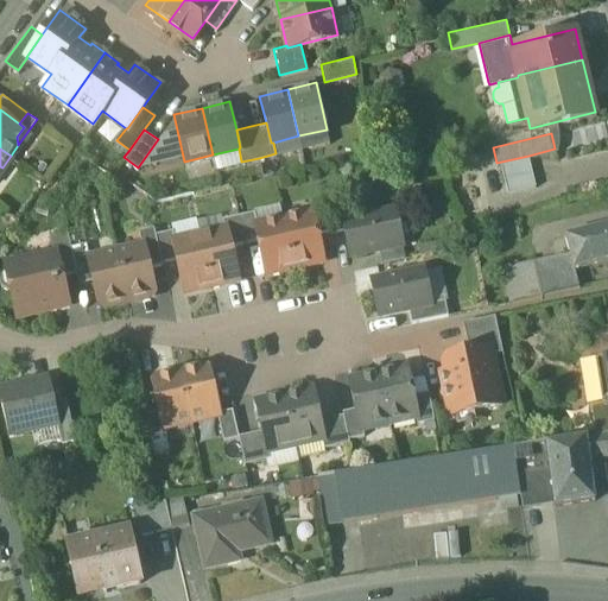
[(536,183),(529,156),(501,162),(508,190),(536,183)]
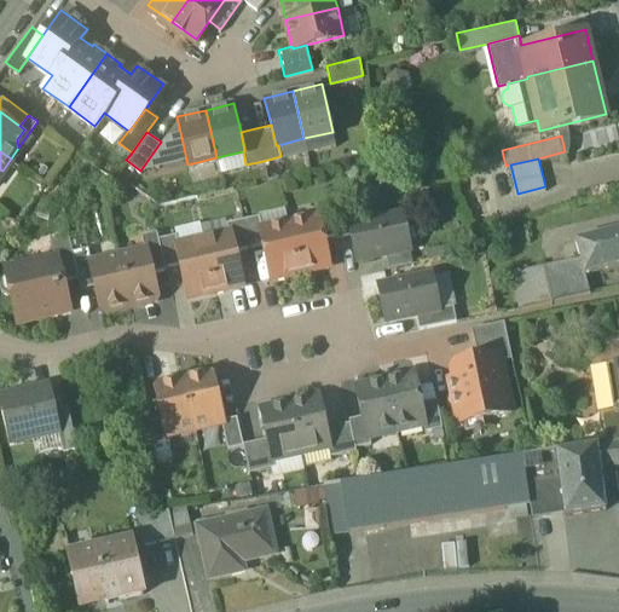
[(317,212),(322,235),(336,231),(330,207),(329,203),(313,207),(314,212),(317,212)]
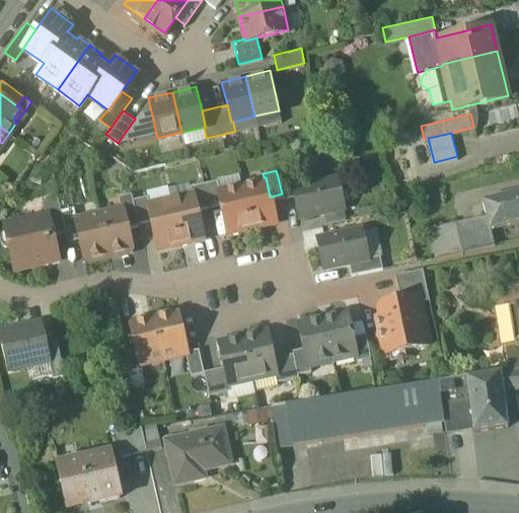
[(297,209),(299,215),(343,206),(337,175),(292,186),(297,209)]
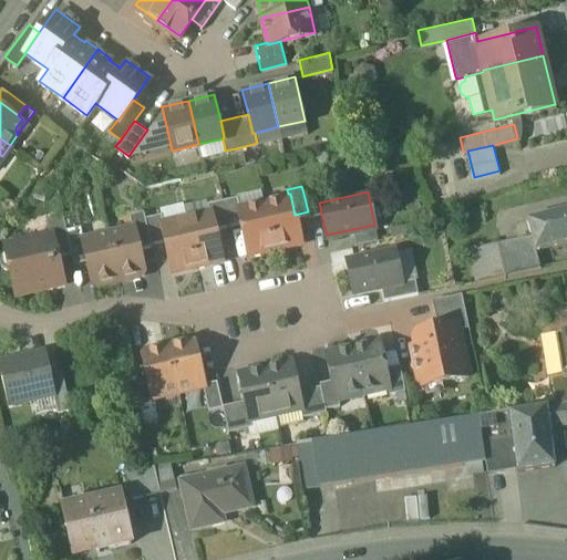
[(237,194),(223,197),(207,201),(208,210),(210,209),(214,227),(228,224),(241,220),(238,206),(239,206),(237,194)]
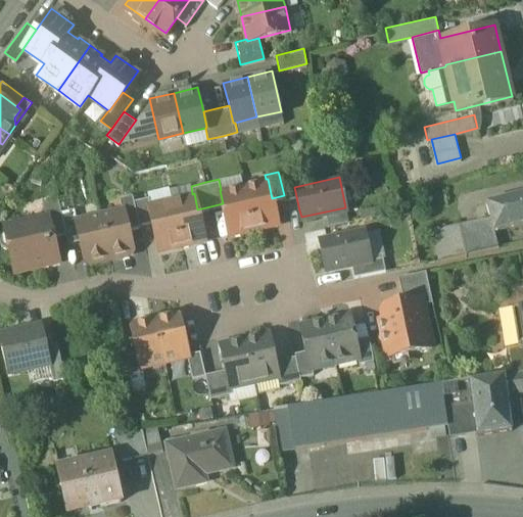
[(266,179),(243,184),(252,226),(277,221),(272,198),(268,179),(266,179)]
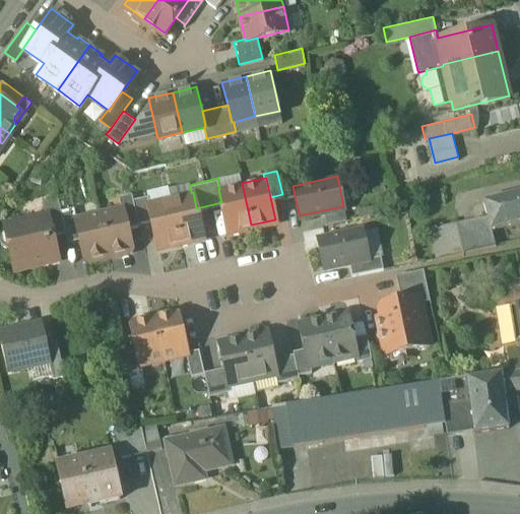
[(228,231),(251,225),(242,183),(219,189),(218,189),(221,202),(228,231)]
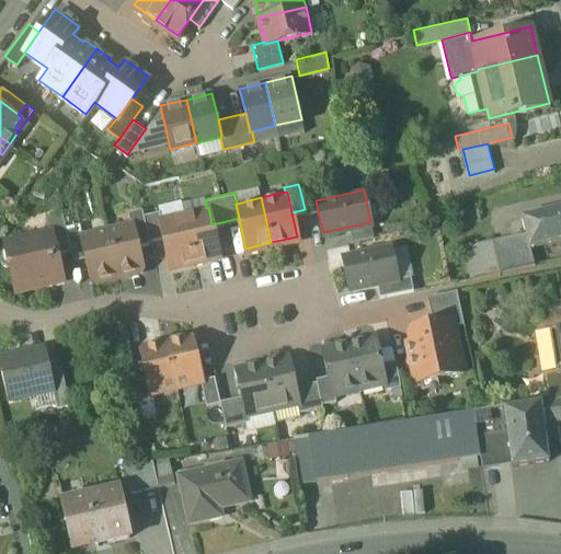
[(158,209),(182,209),(182,200),(158,200),(158,209)]
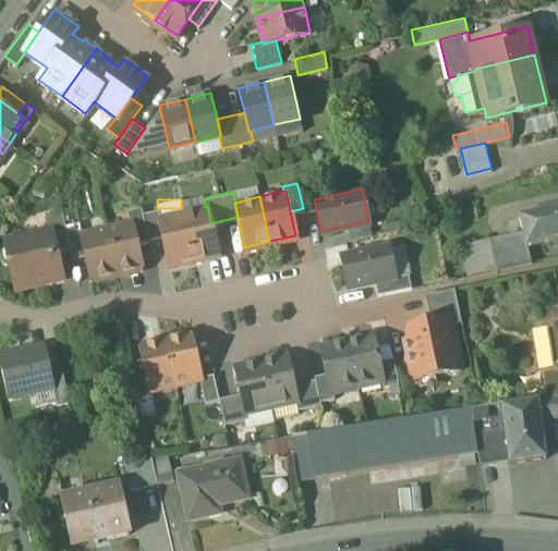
[(557,234),(557,203),(518,212),(521,227),(525,243),(525,242),(557,234)]
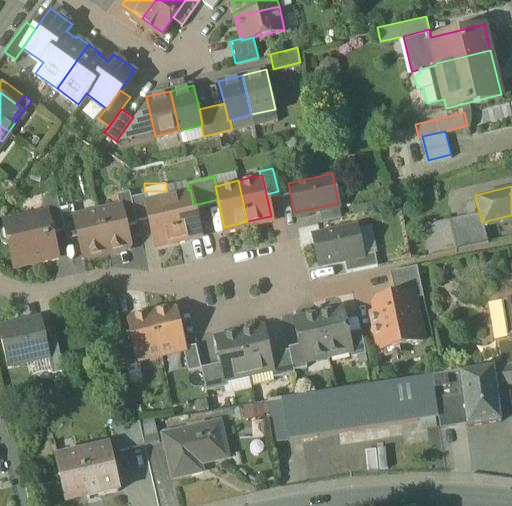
[(145,192),(131,195),(129,189),(116,192),(119,204),(120,204),(125,223),(136,220),(136,218),(149,215),(145,200),(147,200),(145,192)]
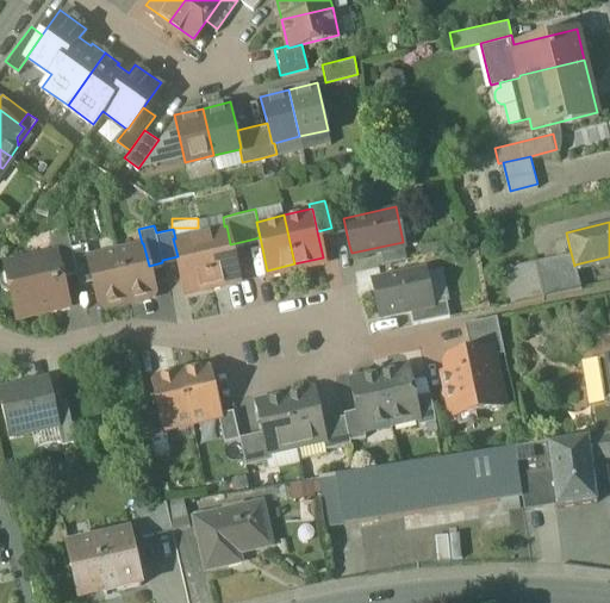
[(224,227),(200,232),(211,283),(238,277),(230,244),(226,225),(224,227)]
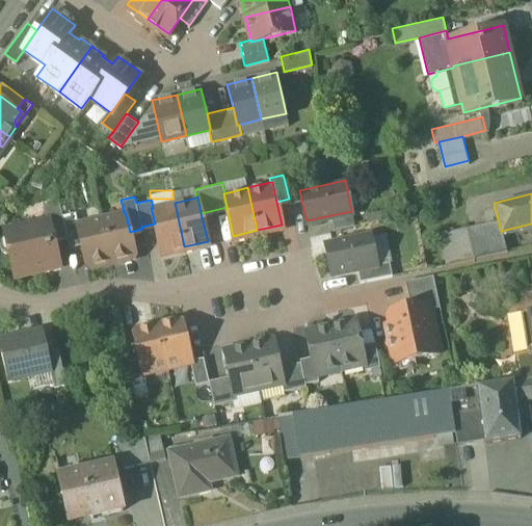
[(75,210),(61,213),(58,199),(44,202),(49,226),(52,239),(67,235),(69,246),(81,243),(77,224),(78,224),(75,210)]
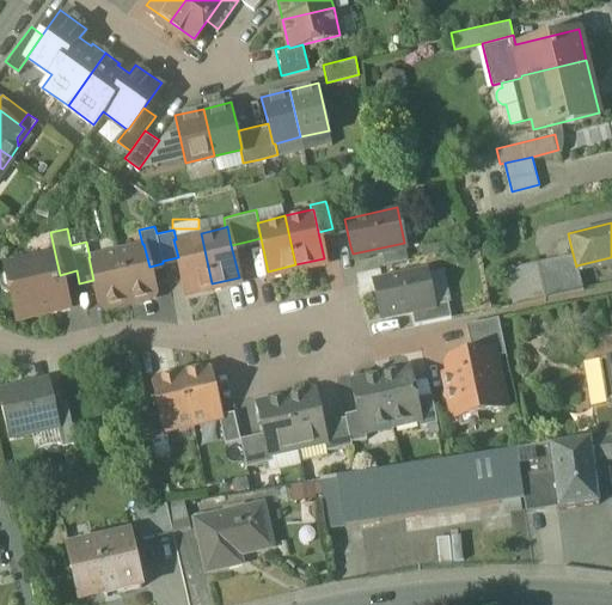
[(185,291),(212,283),(201,233),(176,239),(173,239),(178,257),(185,291)]
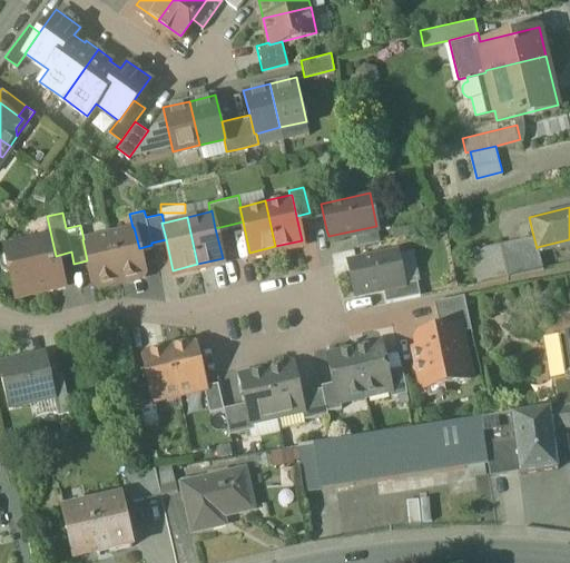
[(133,227),(108,234),(84,239),(82,239),(87,260),(91,280),(97,284),(118,278),(140,274),(144,268),(139,248),(134,227),(133,227)]
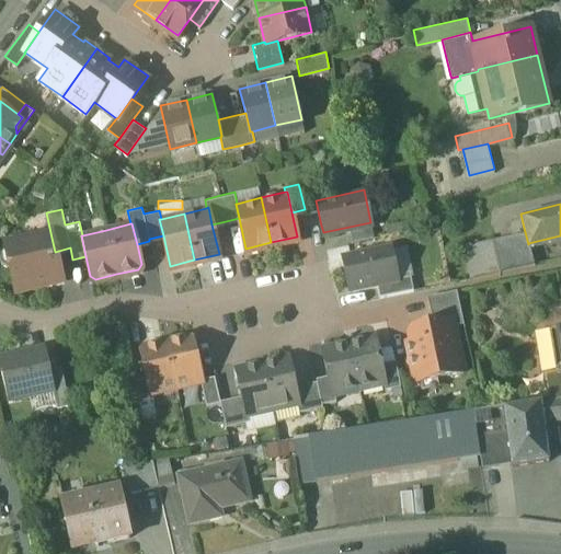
[(491,235),(496,262),(531,254),(528,243),(528,244),(524,228),(491,235)]
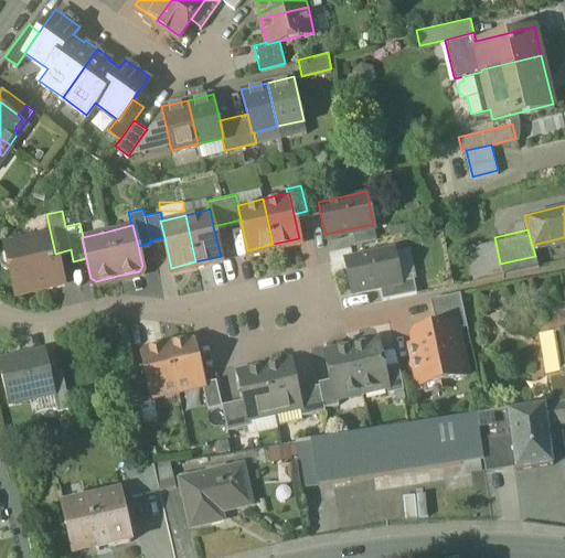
[(11,267),(17,290),(62,280),(55,254),(52,239),(35,243),(34,236),(6,243),(7,246),(3,247),(0,251),(0,261),(0,263),(8,267),(11,267)]
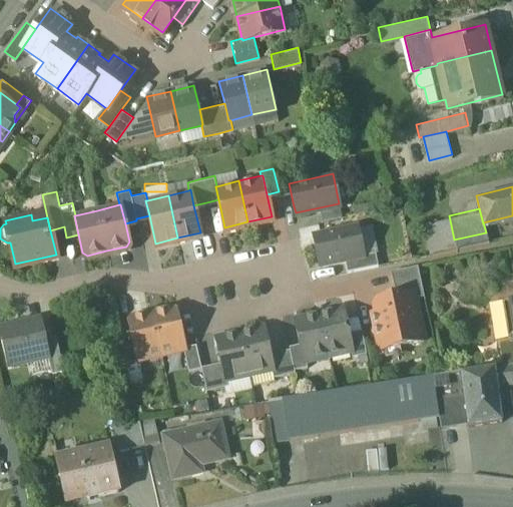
[(425,221),(431,251),(433,251),(450,247),(456,246),(454,239),(449,215),(425,221)]
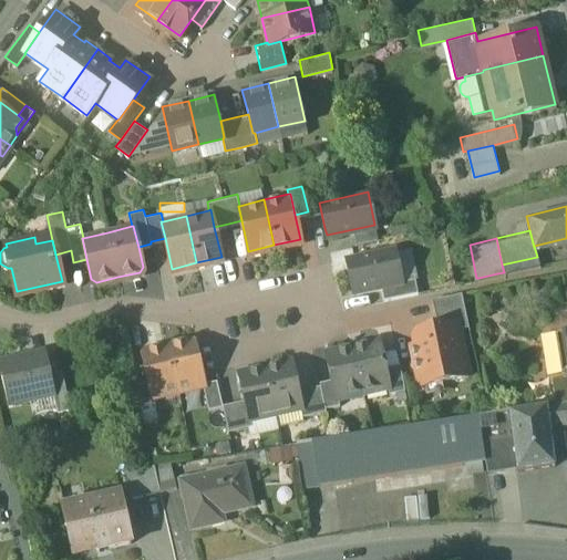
[(346,257),(352,290),(380,284),(401,280),(401,279),(394,247),(346,257)]
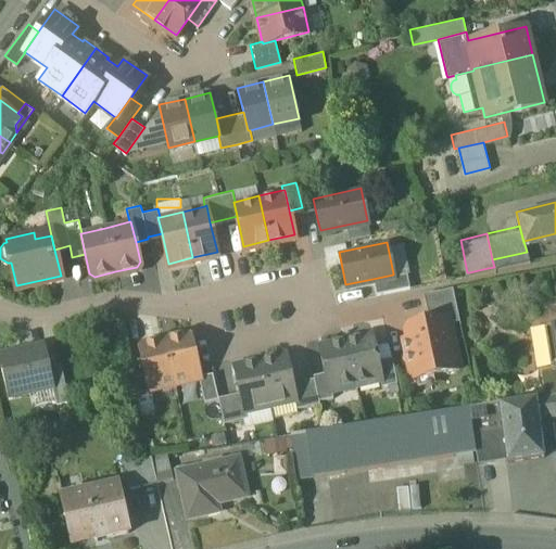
[(530,259),(527,252),(492,259),(494,267),(530,259)]
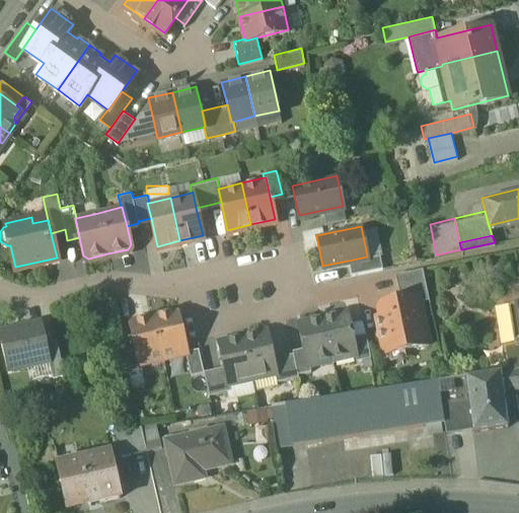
[(348,261),(351,273),(382,266),(379,253),(367,255),(367,257),(348,261)]
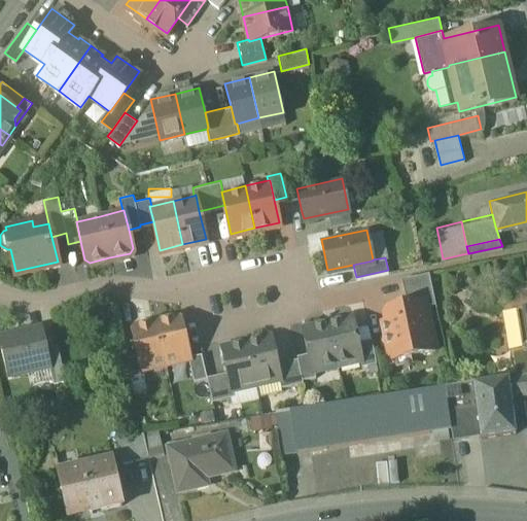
[(424,300),(425,305),(435,303),(428,271),(400,277),(407,303),(424,300)]
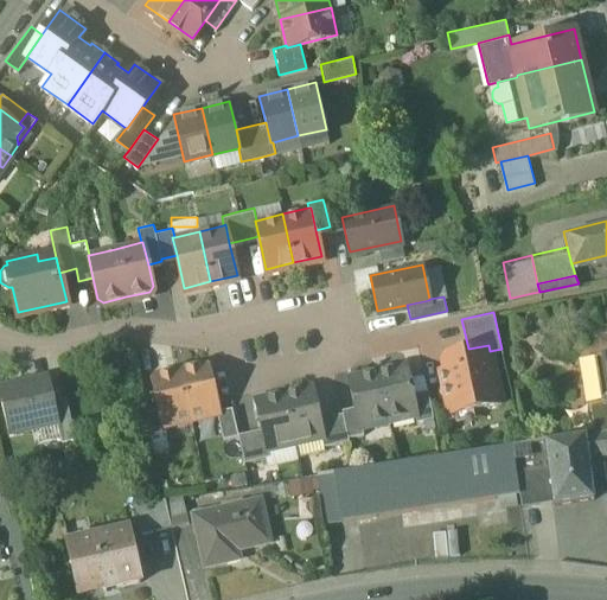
[(446,395),(449,412),(500,401),(490,351),(489,345),(468,349),(447,353),(443,359),(445,366),(440,368),(443,385),(440,390),(446,395)]
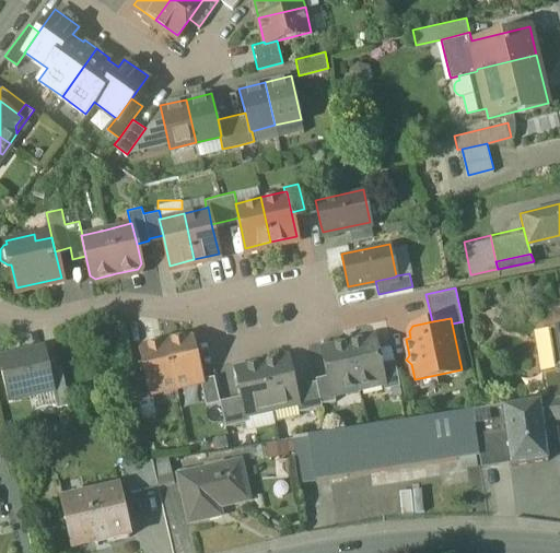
[(559,324),(548,326),(548,328),(544,328),(545,332),(539,340),(541,351),(549,357),(549,361),(555,361),(555,366),(556,368),(559,367),(559,324)]
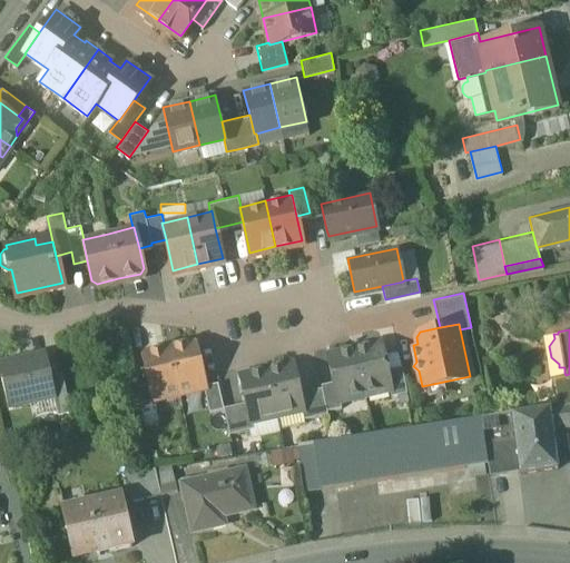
[(189,339),(168,345),(178,391),(204,385),(205,384),(204,383),(195,343),(189,339)]
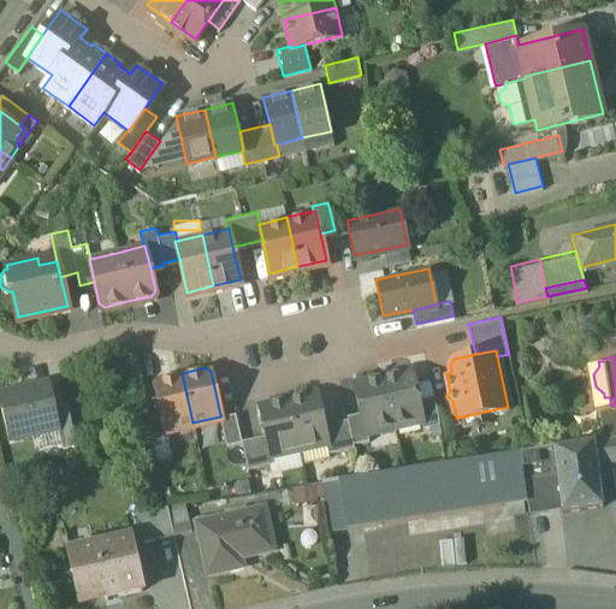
[(410,370),(383,376),(394,424),(420,418),(421,418),(418,397),(410,370)]
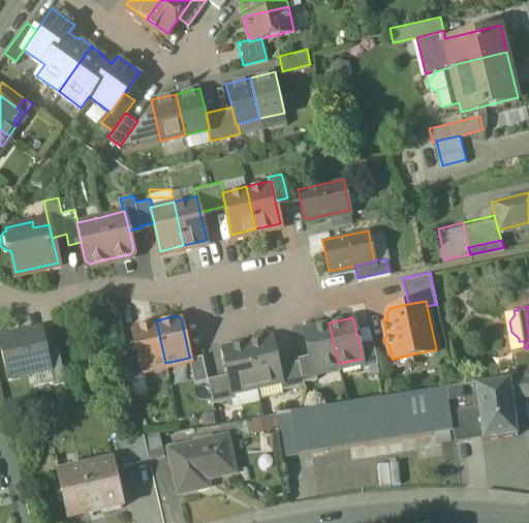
[(143,368),(165,363),(156,320),(136,325),(132,330),(138,354),(142,368),(143,368)]
